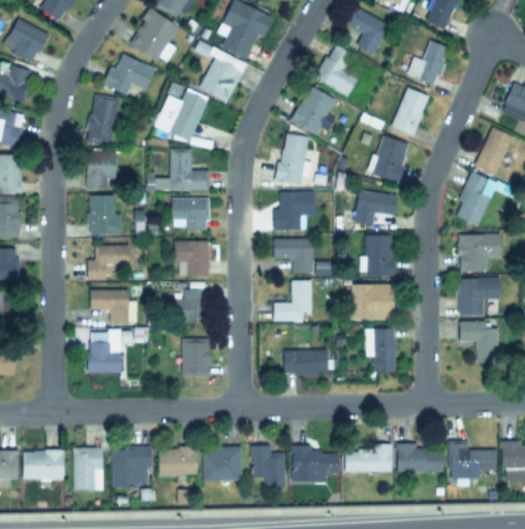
[(43,0),(39,6),(58,19),(70,0),(43,0)]
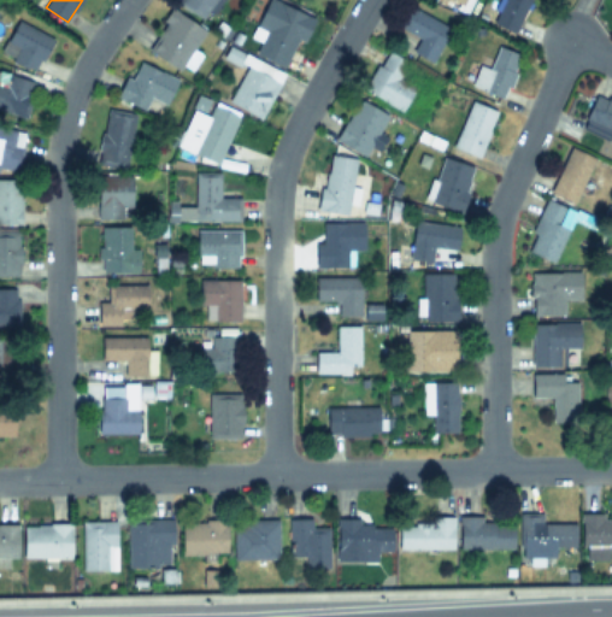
[(184,0),(183,4),(209,17),(217,0),(184,0)]
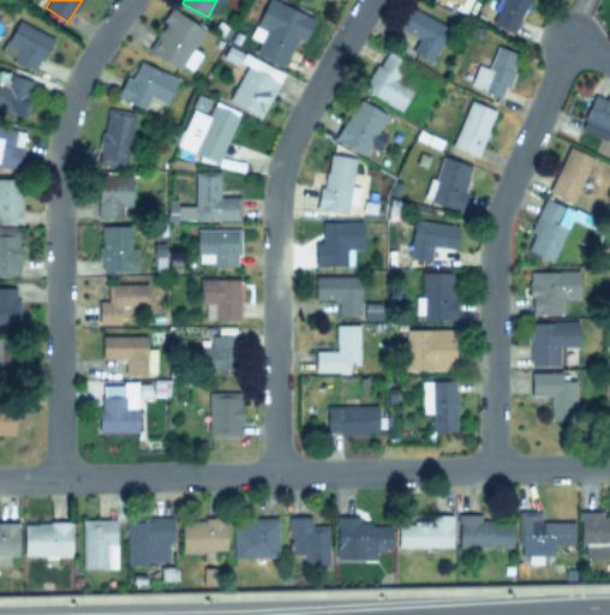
[(257,54),(288,66),(299,40),(306,42),(317,16),(276,0),(269,0),(258,28),(267,31),(257,54)]
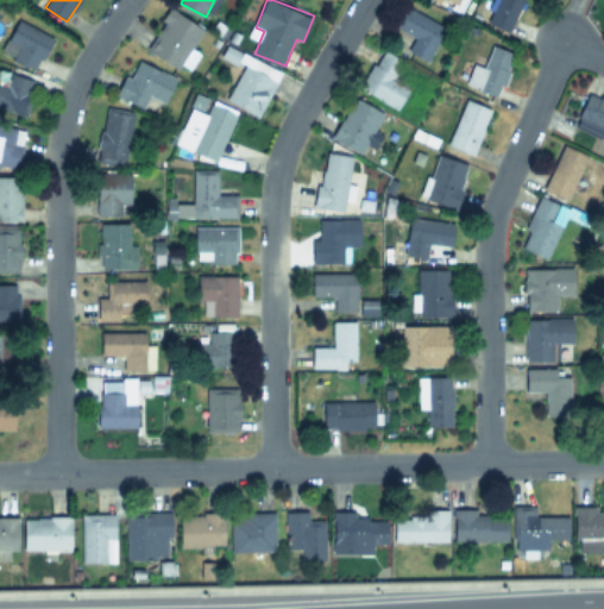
[(527,0),(499,0),(490,23),(513,33),(527,0)]
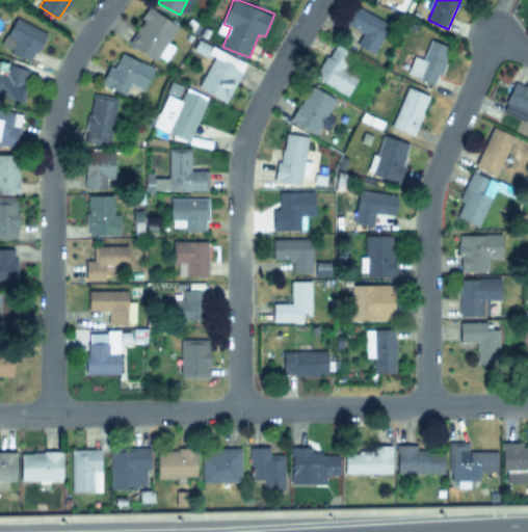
[(347,24),(365,33),(359,46),(375,54),(392,24),(358,5),(347,24)]
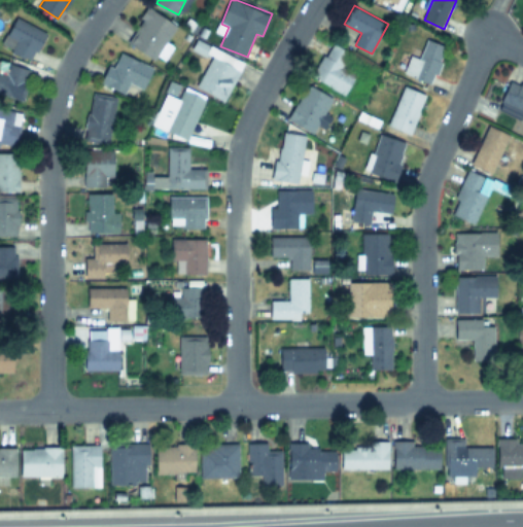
[(128,41),(155,60),(178,26),(151,7),(128,41)]
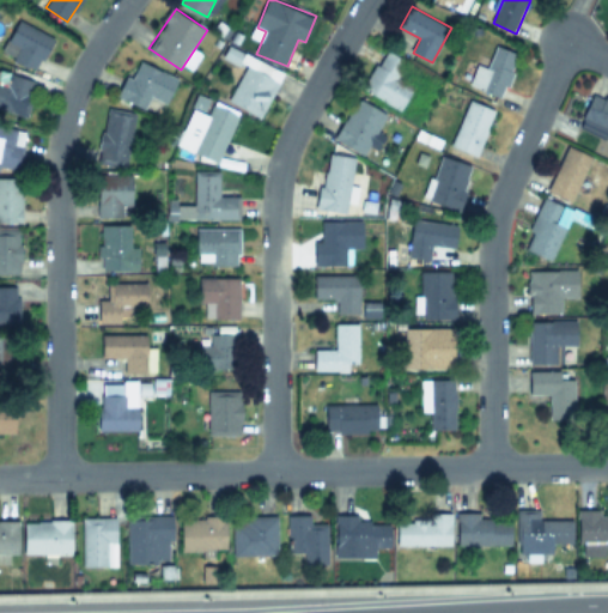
[(4,53),(38,71),(55,37),(20,19),(4,53)]
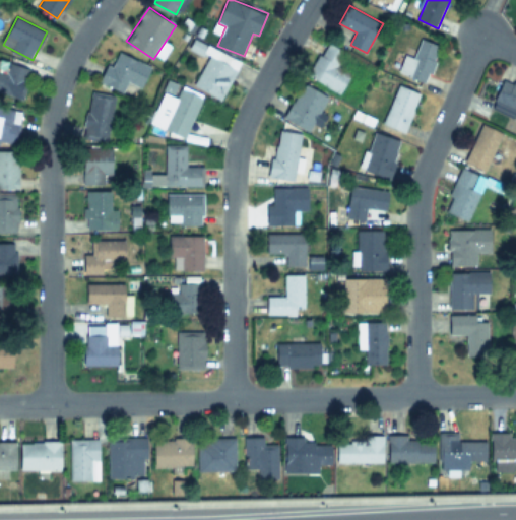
[(430,83),(441,47),(422,41),(416,58),(406,55),(400,74),(430,83)]
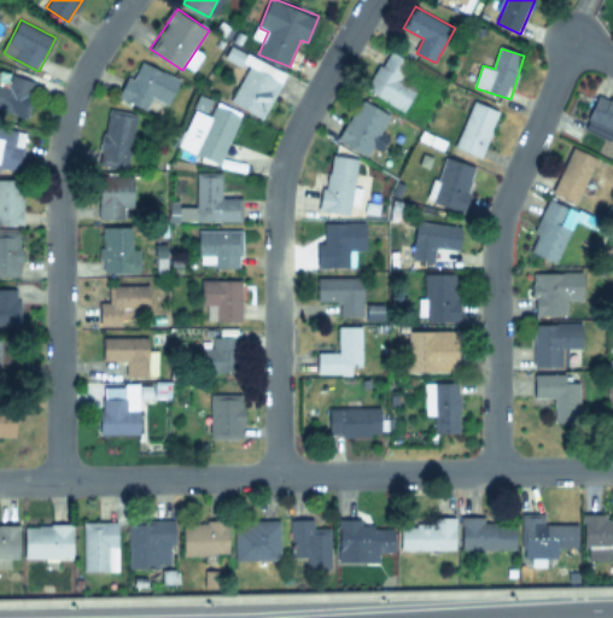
[(368,92),(407,112),(420,88),(403,80),(413,63),(390,51),(368,92)]
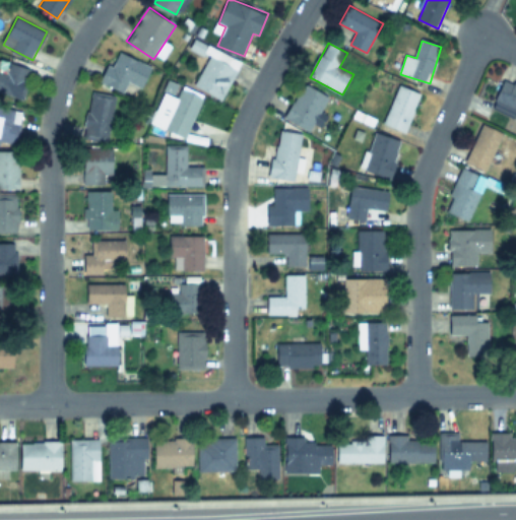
[(125,93),(130,82),(142,88),(152,68),(118,51),(102,82),(125,93)]
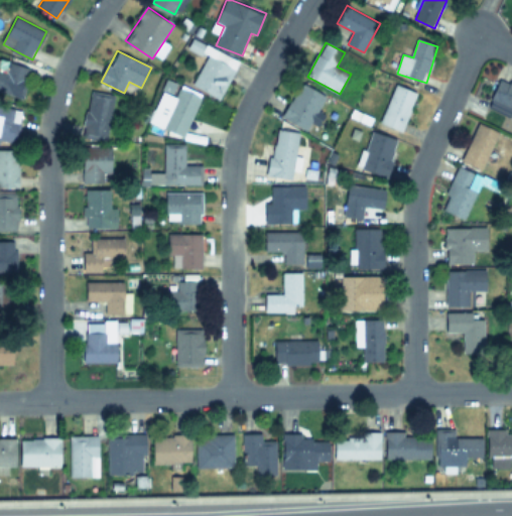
[(194,86),(221,100),(237,71),(209,56),(194,86)]
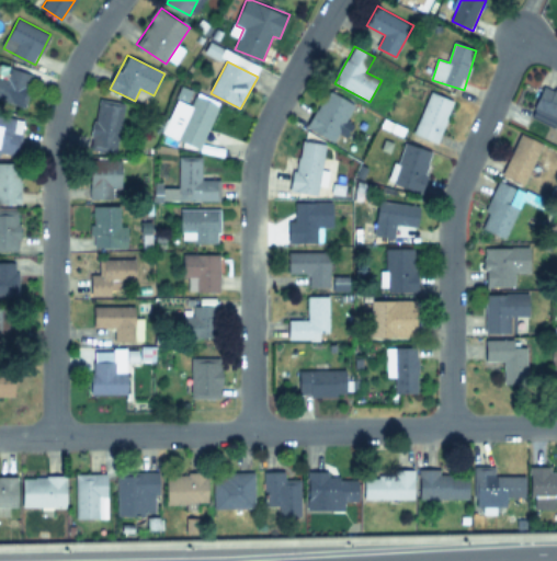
[(34,76),(0,66),(0,100),(26,106),(34,76)]
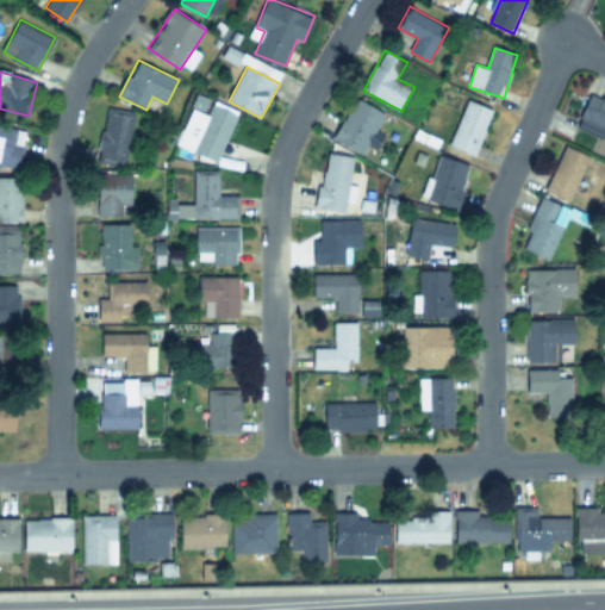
[(604,99),(593,94),(580,124),(604,134),(604,99)]
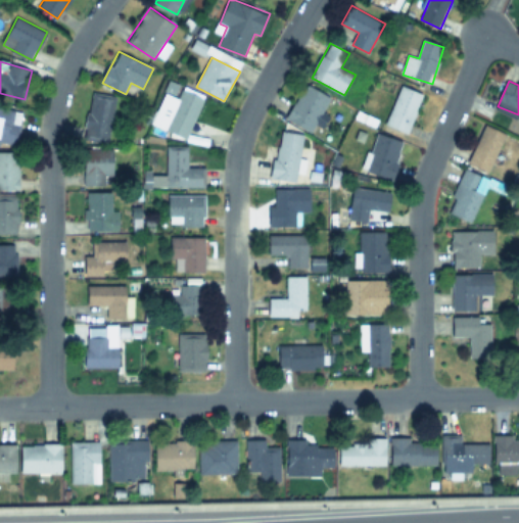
[(311,134),(333,100),(310,84),(286,117),(311,134)]
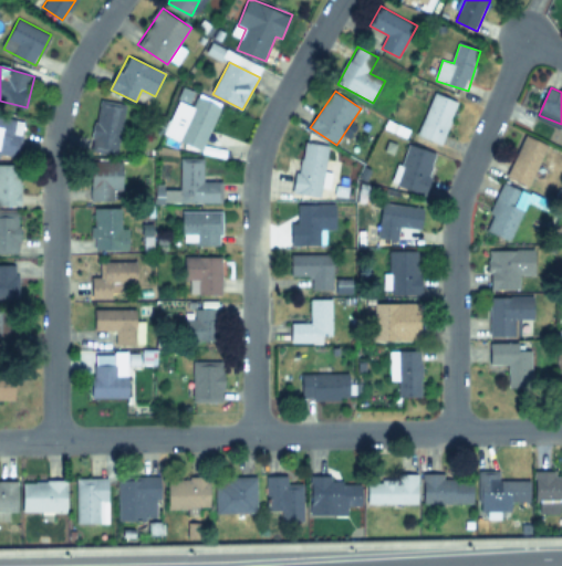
[(418,136),(443,145),(459,103),(435,94),(418,136)]
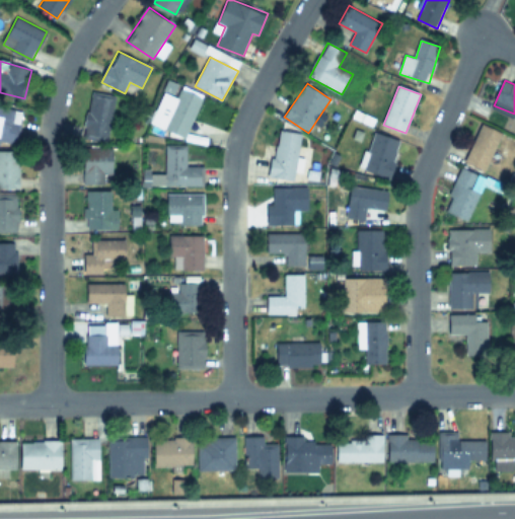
[(164,129),(187,138),(203,97),(181,88),(164,129)]
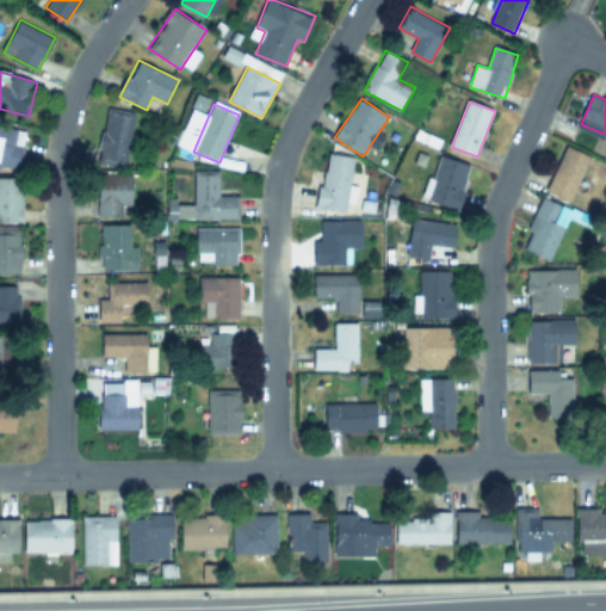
[(100,162),(130,166),(137,112),(107,109),(100,162)]
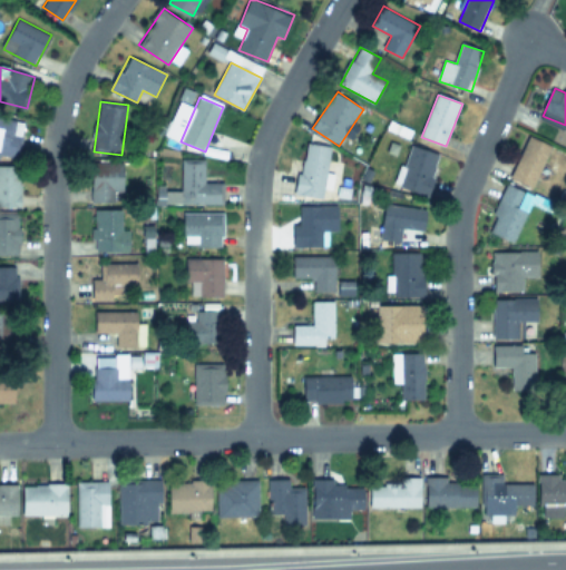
[(0,158),(21,160),(25,119),(0,117),(0,158)]
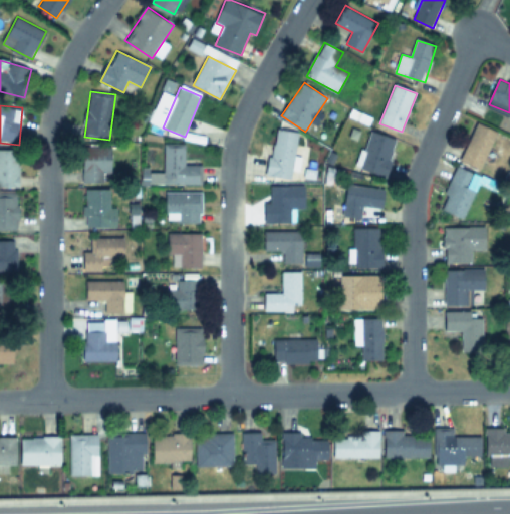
[(461,162),(482,171),(499,133),(478,123),(461,162)]
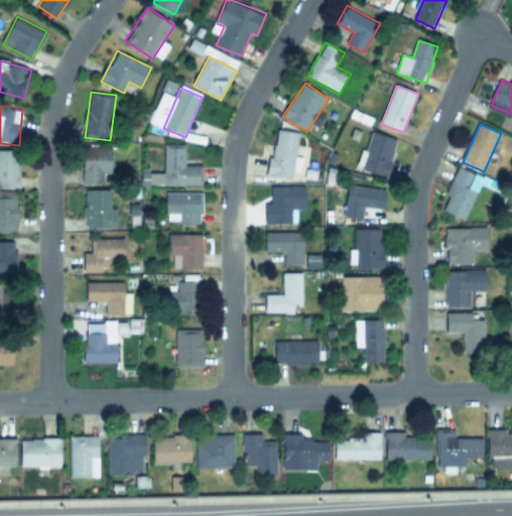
[(293,181),(300,133),(276,130),(270,177),(293,181)]
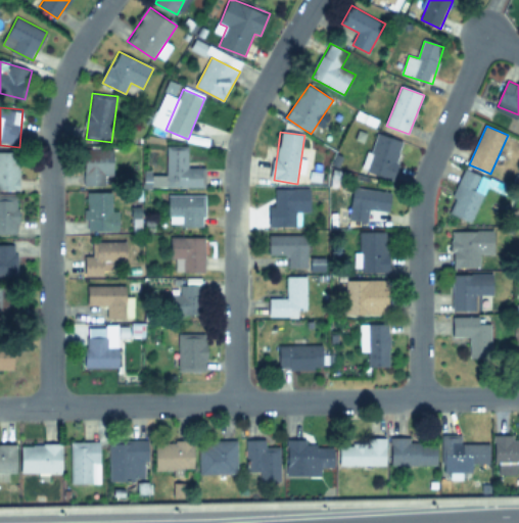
[(366,172),(393,181),(406,143),(378,134),(366,172)]
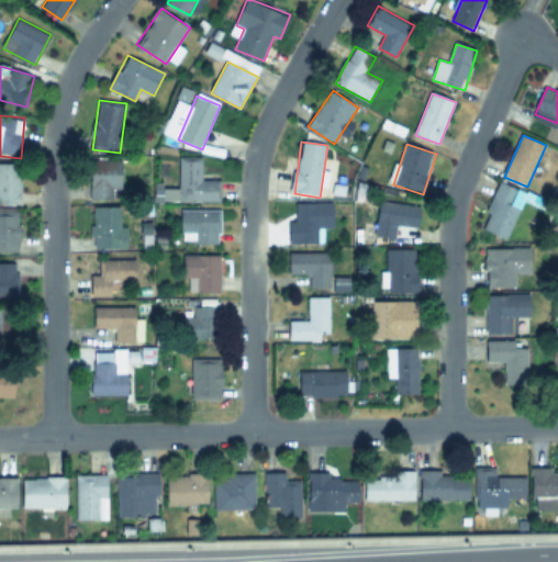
[(220,202),(220,181),(203,181),(203,158),(180,158),(180,202),(220,202)]
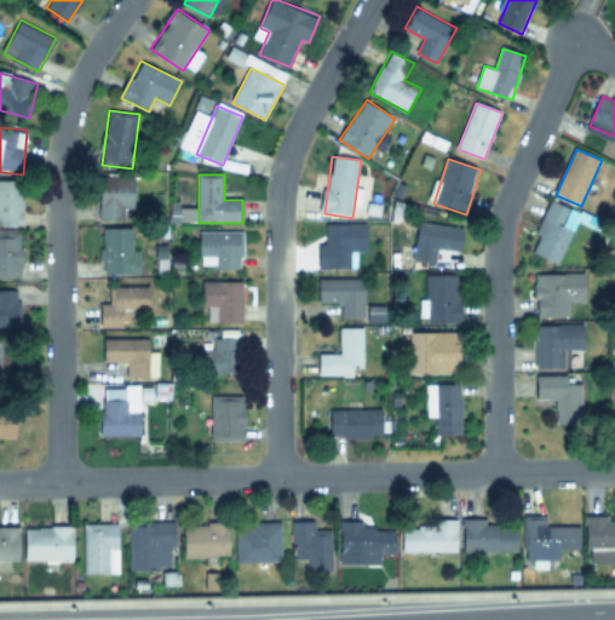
[(136,177),(102,177),(102,219),(136,219),(136,177)]
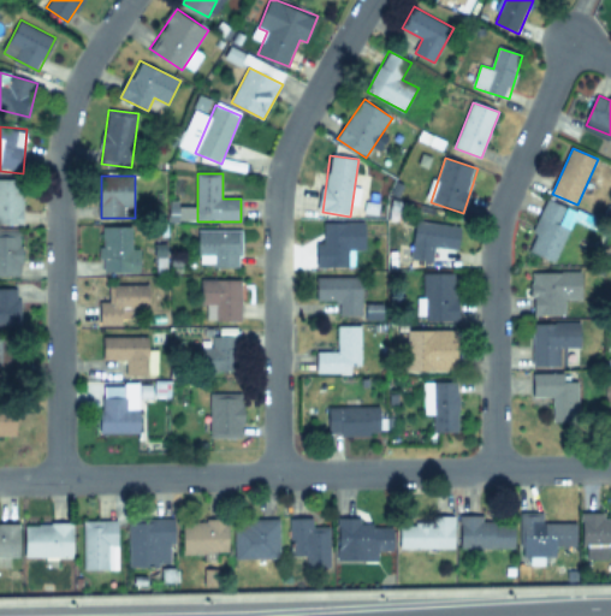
[(0,225),(24,225),(24,181),(0,181),(0,225)]
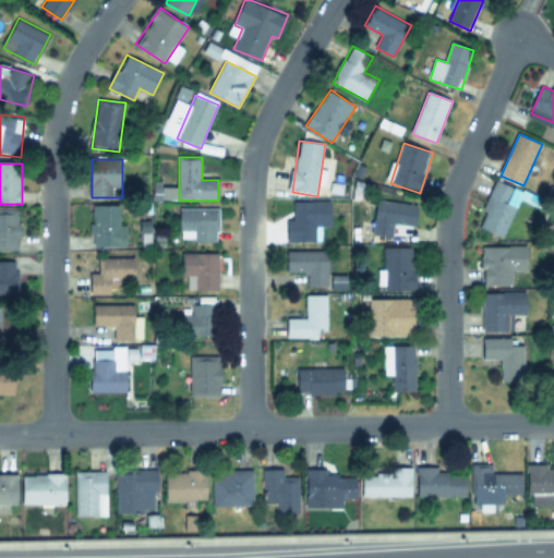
[(479,229),(507,238),(522,191),(495,181),(479,229)]
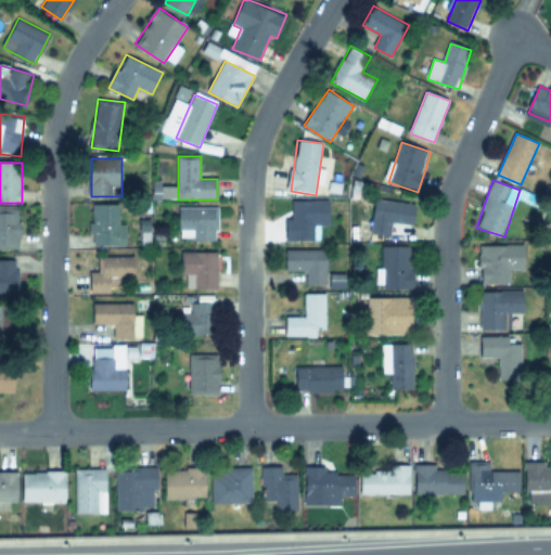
[(391,236),(393,223),(414,226),(418,204),(374,199),(370,234),(391,236)]
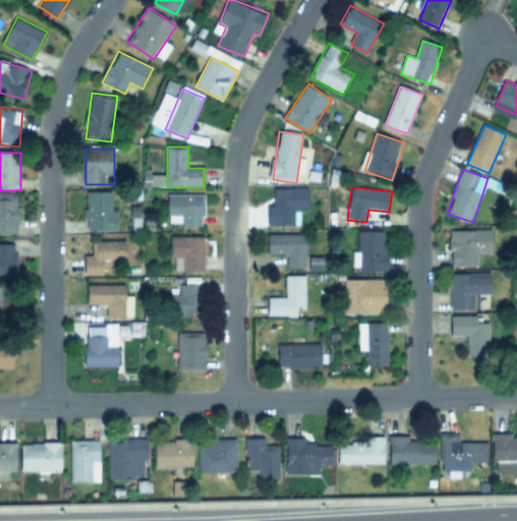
[(269,207),(269,227),(297,227),(296,213),(310,213),(310,188),(275,189),(275,207),(269,207)]
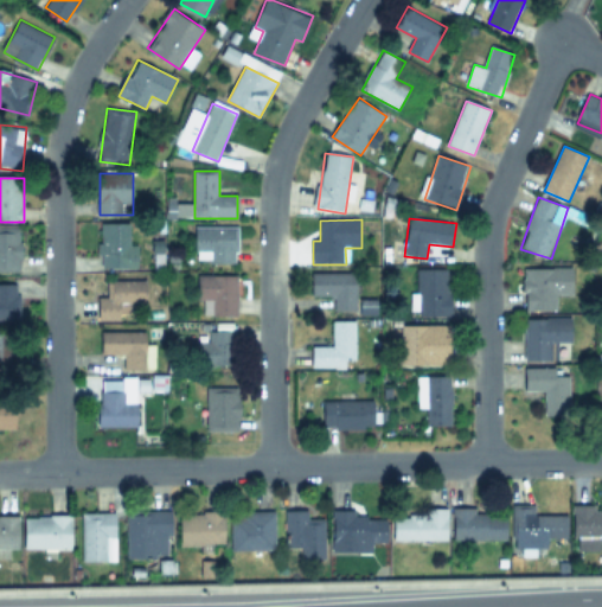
[(132,225),(101,225),(101,269),(132,269),(132,225)]
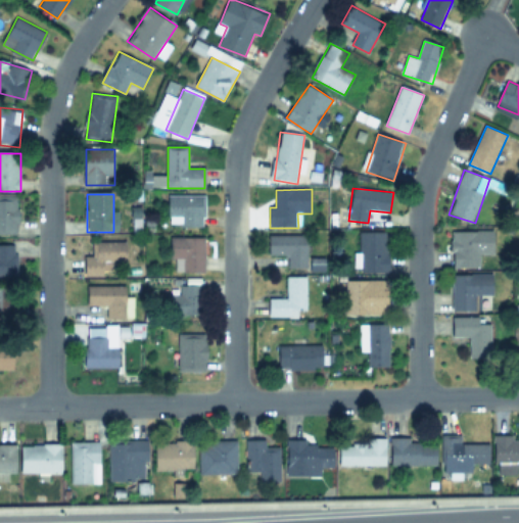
[(205,196),(170,196),(170,218),(182,218),(182,228),(205,228),(205,196)]
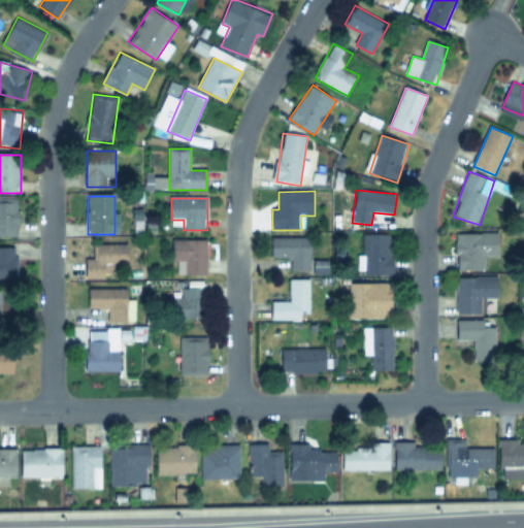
[(20,200),(0,200),(0,237),(20,237),(20,200)]
